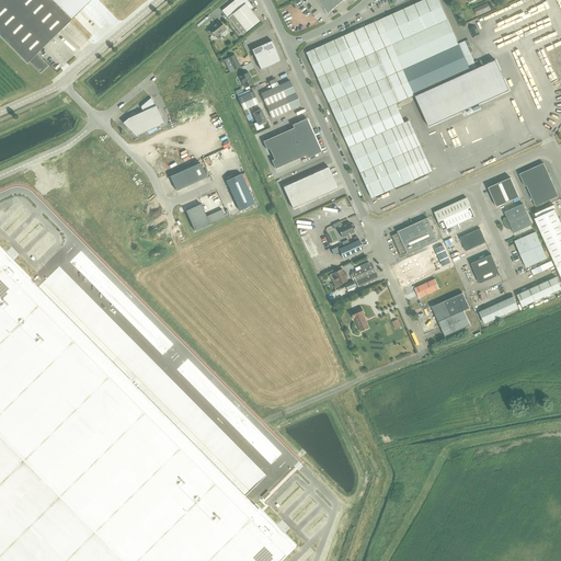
[(0,0),(0,35),(27,64),(30,61),(41,73),(48,66),(37,55),(72,20),(92,0),(0,0)]
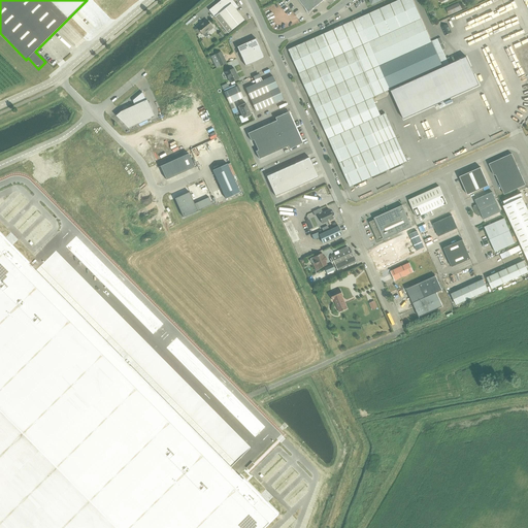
[(228,33),(244,20),(235,9),(237,7),(231,0),(222,0),(209,10),(215,17),(228,33)]
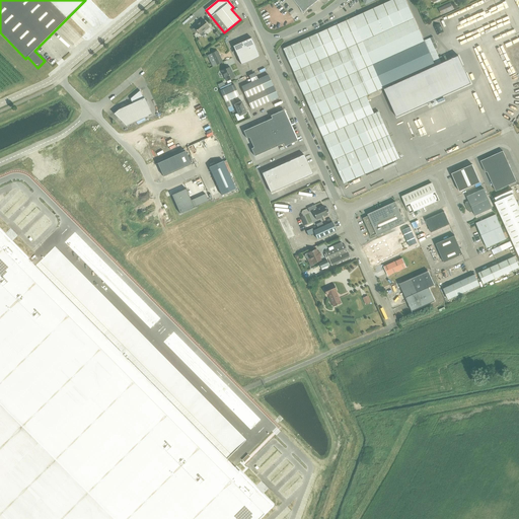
[(318,0),(293,0),(299,7),(300,8),(300,7),(303,12),(304,12),(307,10),(308,9),(318,0)]
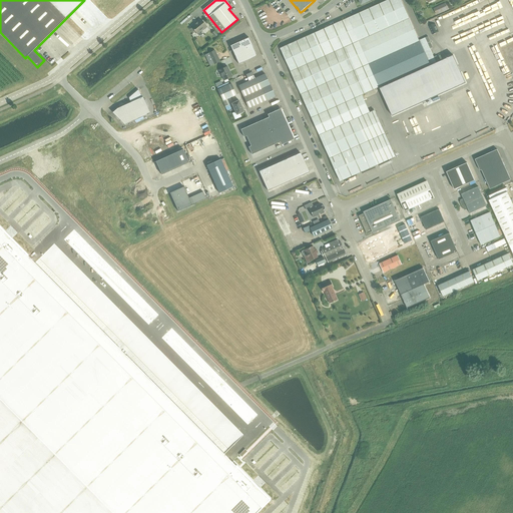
[(388,0),(349,18),(313,34),(314,36),(344,103),(362,95),(380,87),(437,61),(427,40),(421,43),(418,36),(401,0),(388,0)]
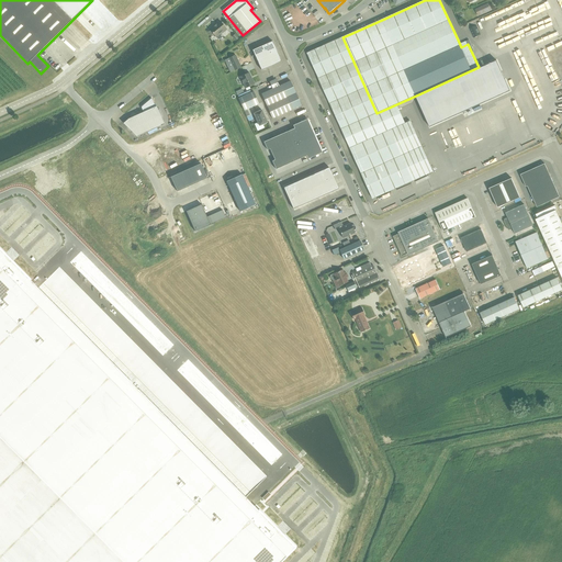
[(475,10),(478,15),(491,10),(489,3),(475,10)]
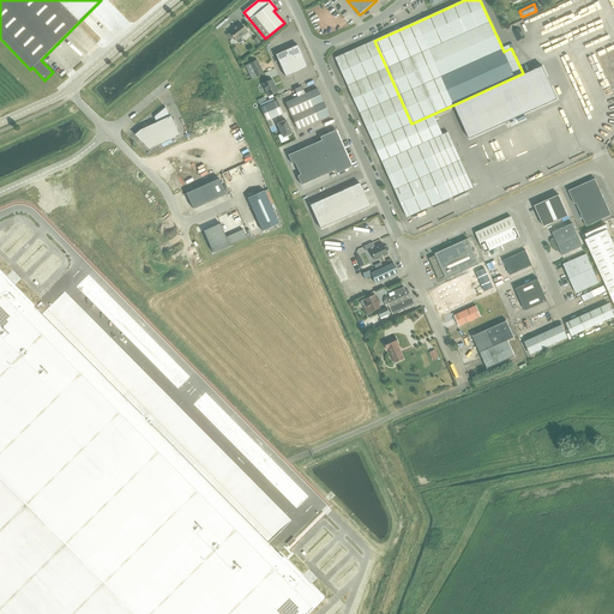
[(230,40),(234,37),(236,41),(247,32),(240,23),(229,31),(229,32),(227,35),(230,40)]
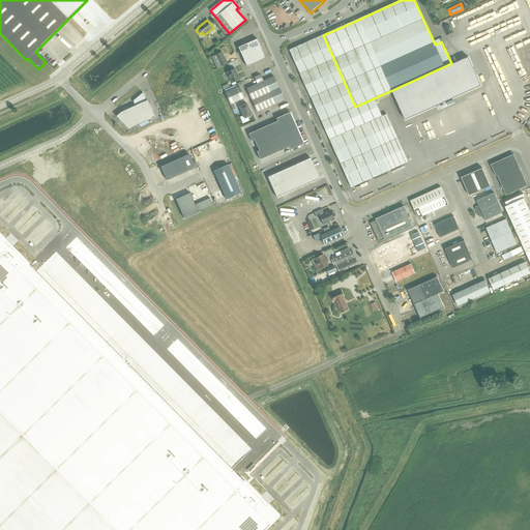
[(449,24),(443,27),(446,35),(453,32),(449,24)]
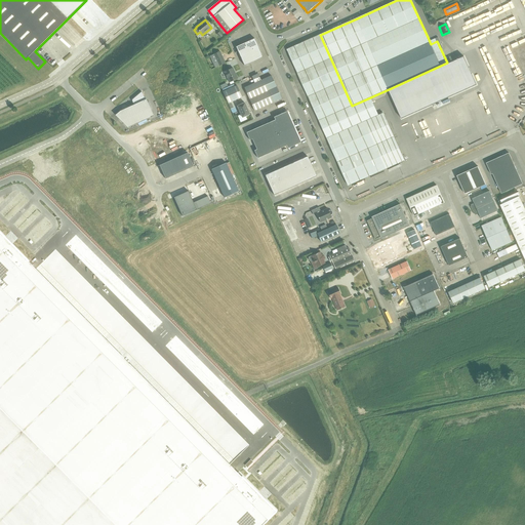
[(320,35),(287,49),(297,73),(309,96),(319,120),(352,106),(321,37),(320,35)]
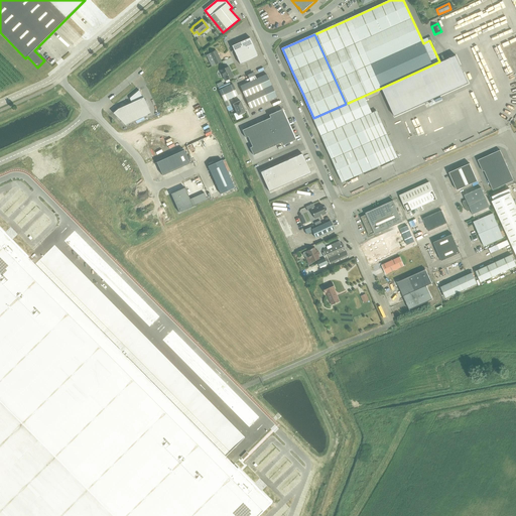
[(250,37),(242,41),(232,46),(240,65),(249,60),(258,56),(254,46),(250,37)]
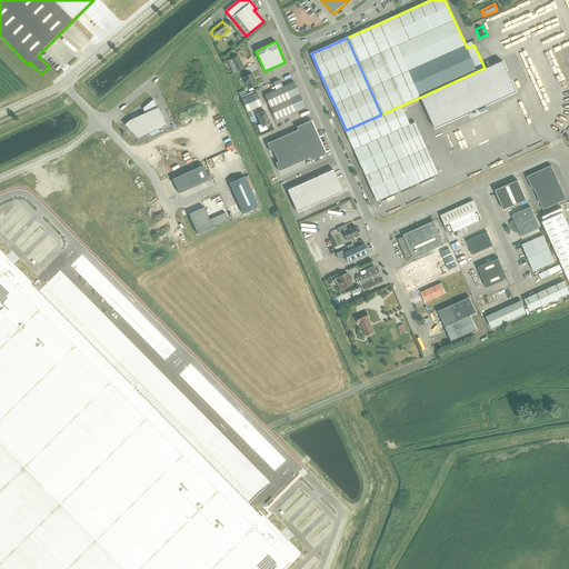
[(238,56),(232,59),(238,71),(245,68),(238,56)]
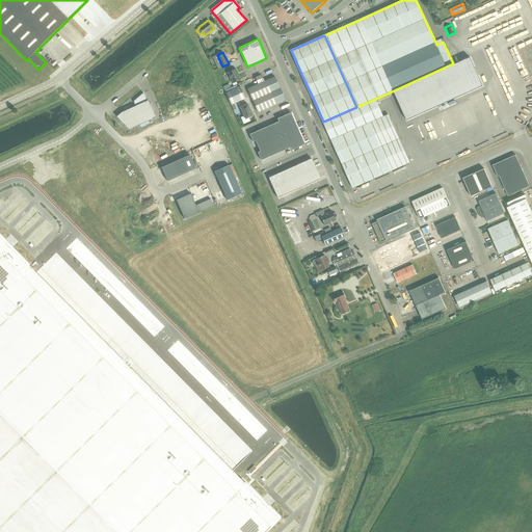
[(453,63),(394,90),(395,94),(407,121),(483,86),(470,56),(453,63)]
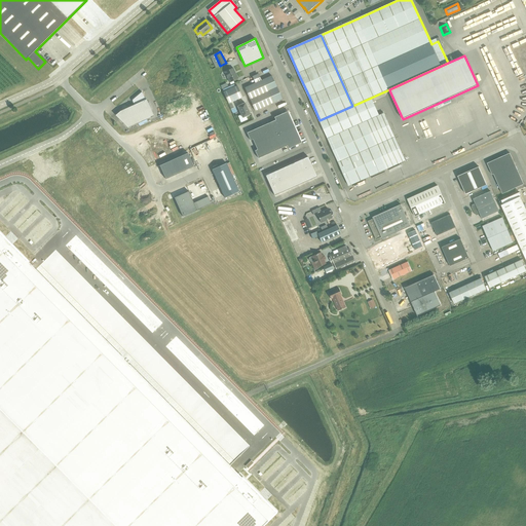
[(228,62),(230,67),(239,63),(237,58),(228,62)]
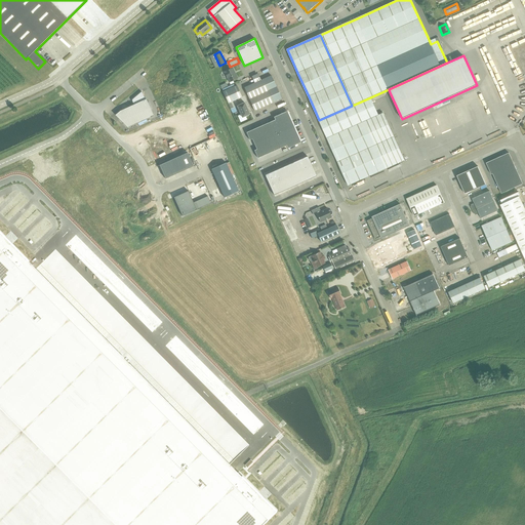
[(233,68),(225,72),(230,82),(237,79),(234,72),(235,72),(233,68)]
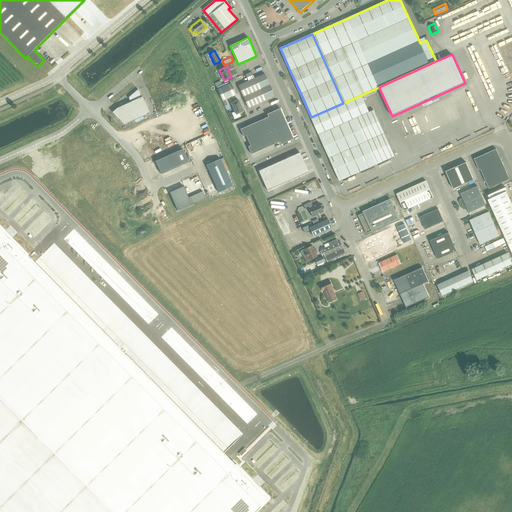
[(248,108),(275,96),(270,85),(264,74),(238,85),(248,108)]
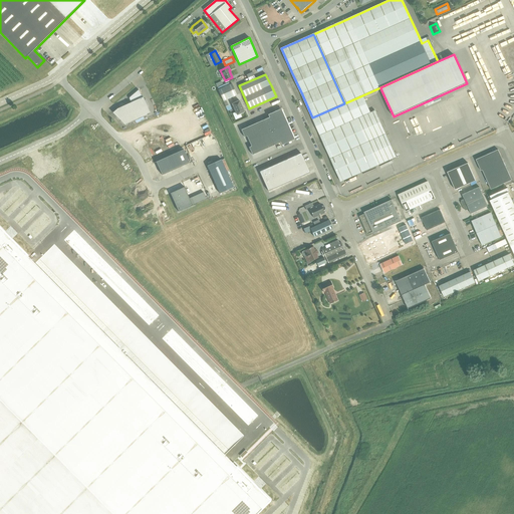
[(232,83),(218,90),(223,101),(237,94),(232,83)]
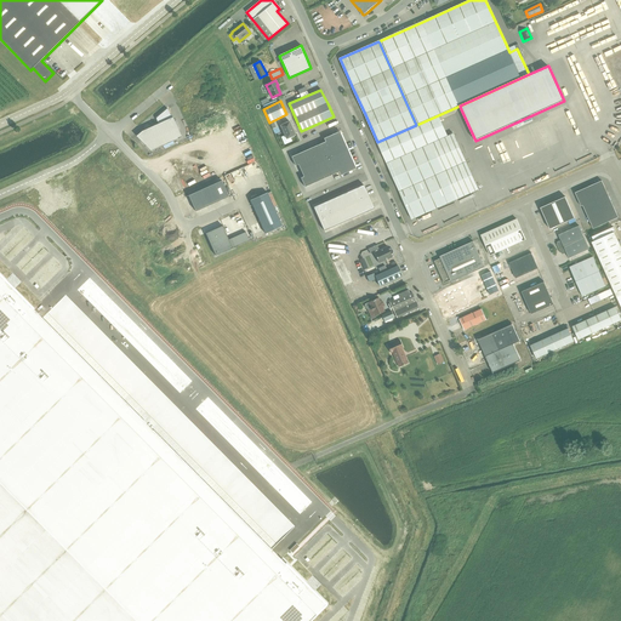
[(178,129),(172,118),(170,113),(167,108),(163,113),(158,118),(157,118),(157,119),(157,120),(158,121),(159,124),(149,127),(142,131),(137,136),(136,136),(143,143),(152,152),(165,144),(178,140),(176,135),(175,130),(178,129)]
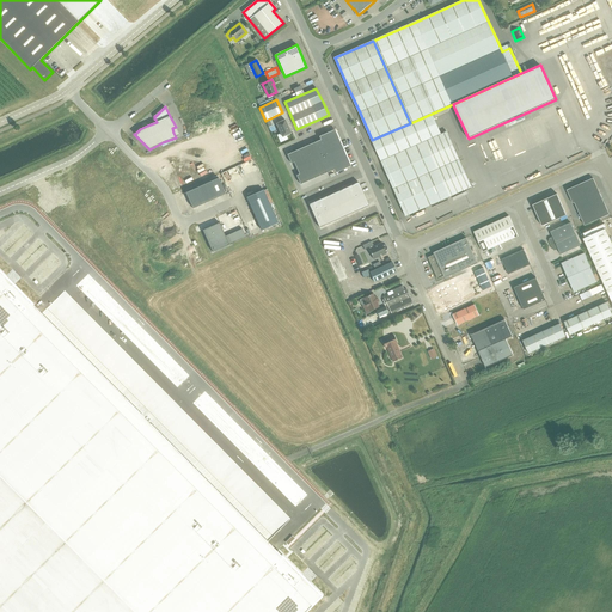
[(282,138),(292,133),(286,120),(276,123),(282,138)]
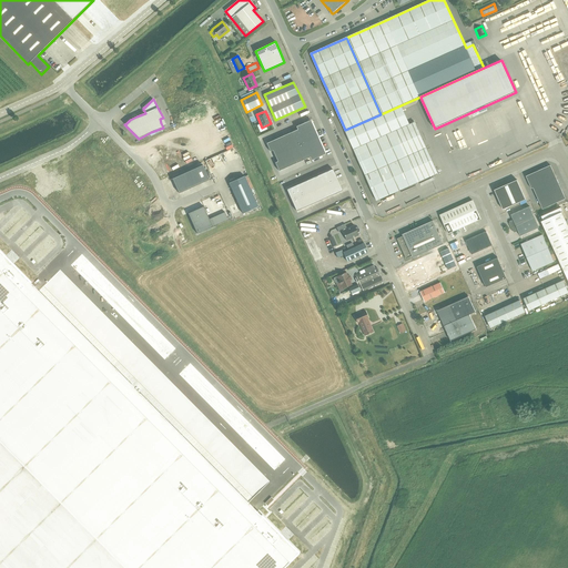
[(456,138),(492,123),(487,114),(462,124),(460,122),(454,125),(457,133),(454,134),(456,138)]
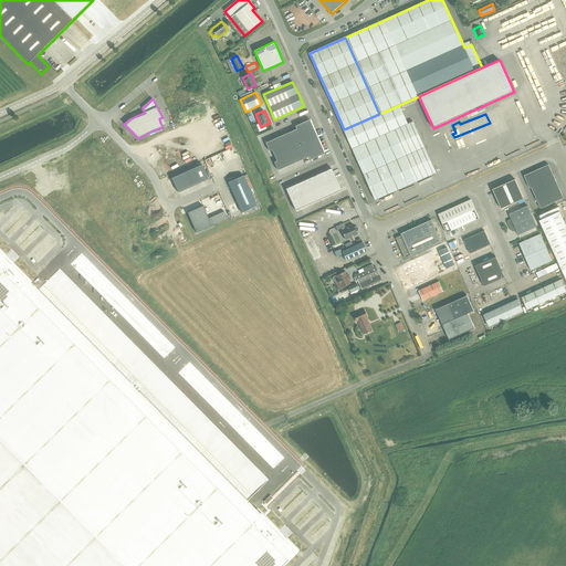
[(324,154),(310,119),(295,126),(296,127),(296,129),(279,137),(265,143),(268,147),(270,152),(271,150),(272,150),(274,155),(275,157),(276,161),(275,161),(274,163),(276,166),(278,170),(290,165),(308,157),(310,159),(324,154)]
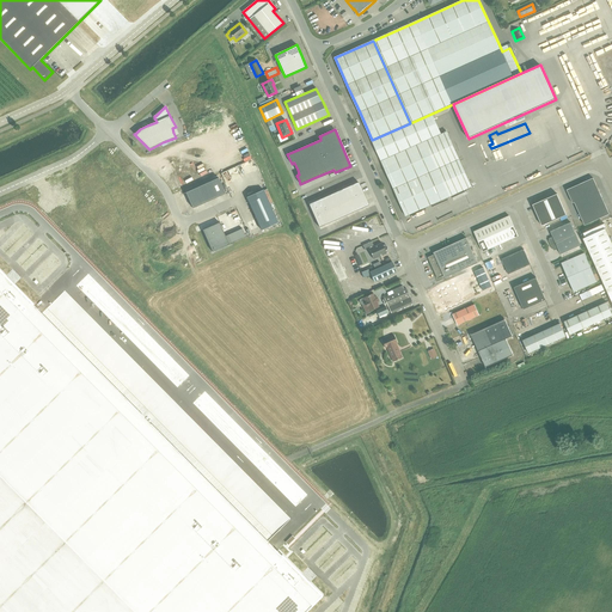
[(448,132),(381,161),(407,216),(472,187),(448,132)]
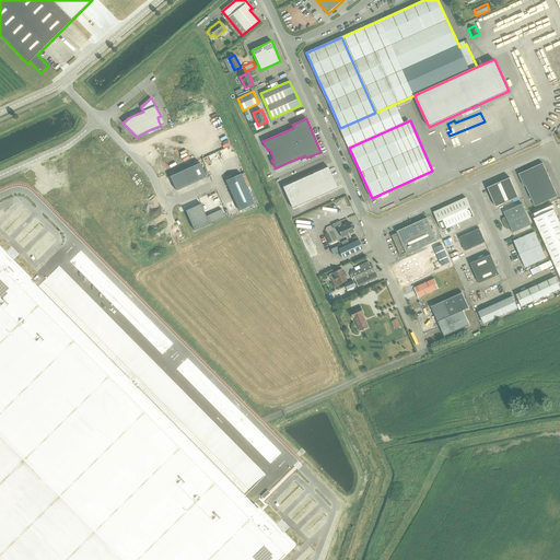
[(207,177),(200,163),(170,176),(176,190),(207,177)]
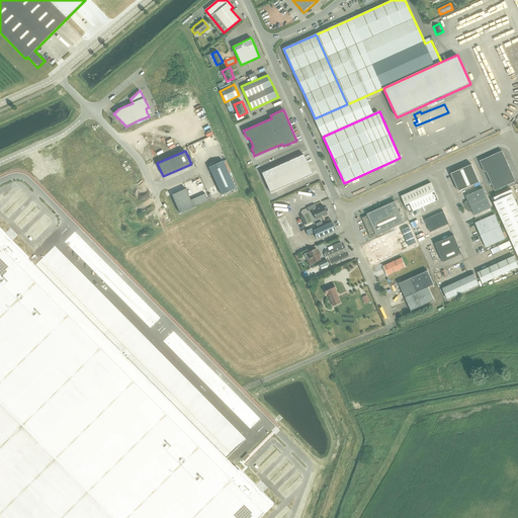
[(480,161),(485,172),(487,171),(495,191),(516,181),(502,151),(480,161)]
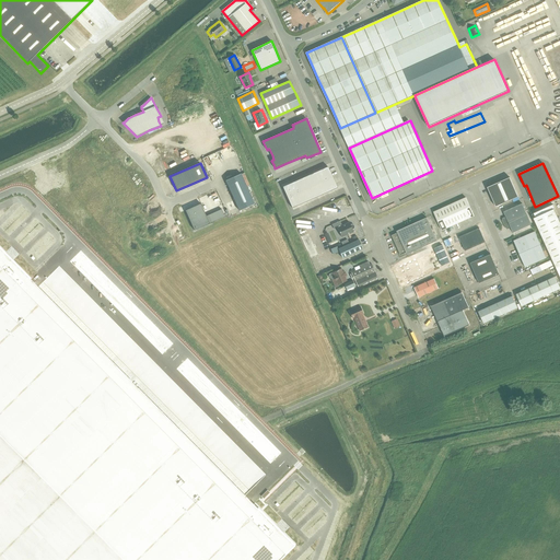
[(328,166),(283,187),(292,208),(338,188),(328,166)]
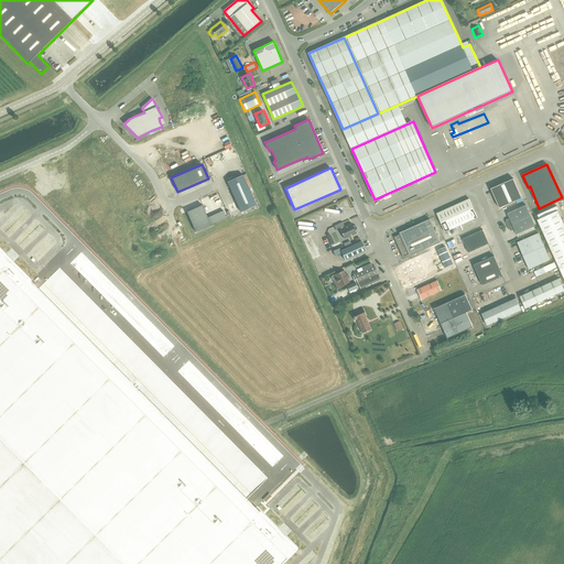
[(241,212),(257,205),(242,175),(228,182),(241,212)]
